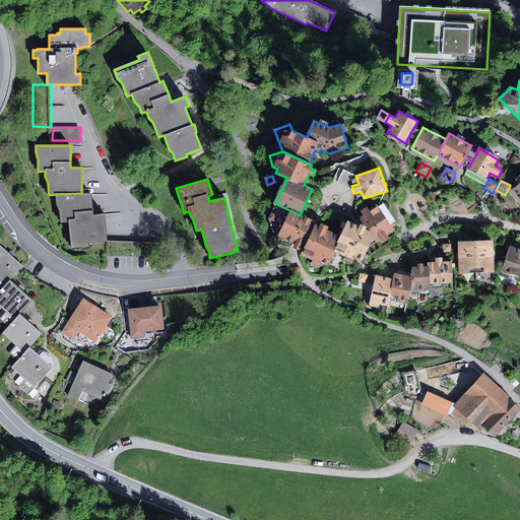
[(519,199),(512,190),(509,188),(507,191),(510,193),(519,204),(519,199)]
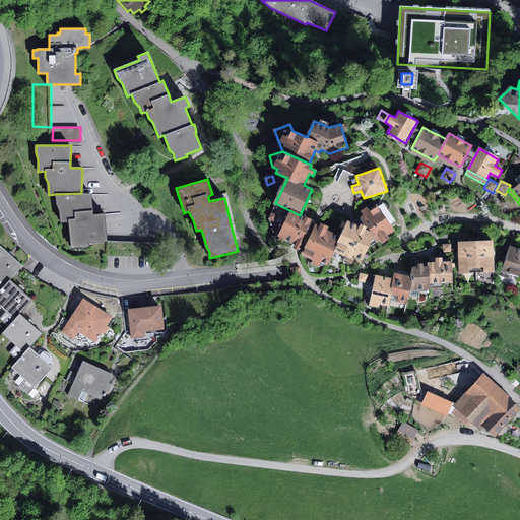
[(81,193),(56,194),(56,203),(60,211),(61,222),(69,222),(72,248),(88,246),(88,243),(107,241),(104,214),(93,215),(92,209),(91,194),(81,193)]
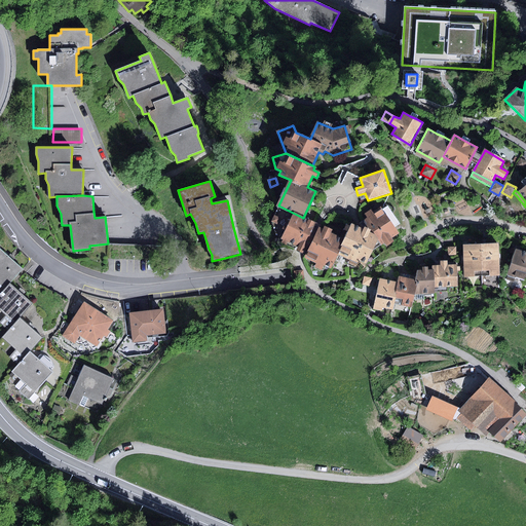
[(303,218),(278,205),(271,221),(275,234),(280,236),(279,239),(282,240),(280,242),(287,246),(288,242),(298,247),(296,251),(306,255),(304,258),(316,263),(314,267),(323,270),(325,266),(331,268),(337,255),(344,239),(331,233),(333,230),(324,226),(320,227),(321,225),(303,218)]
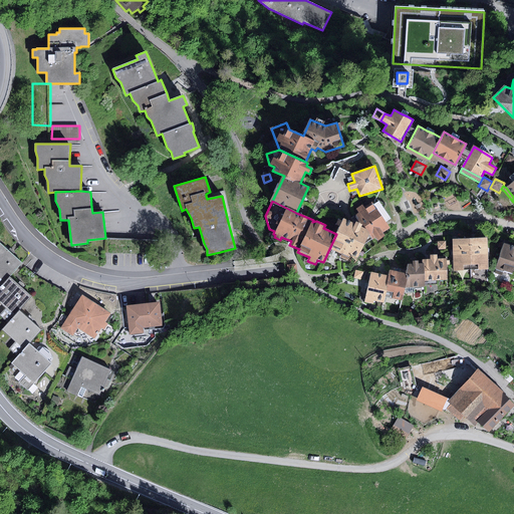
[(336,234),(329,249),(349,258),(351,255),(358,258),(364,245),(375,239),(377,241),(384,236),(382,233),(389,228),(371,205),(366,210),(362,205),(357,209),(360,214),(349,222),(343,219),(336,234)]
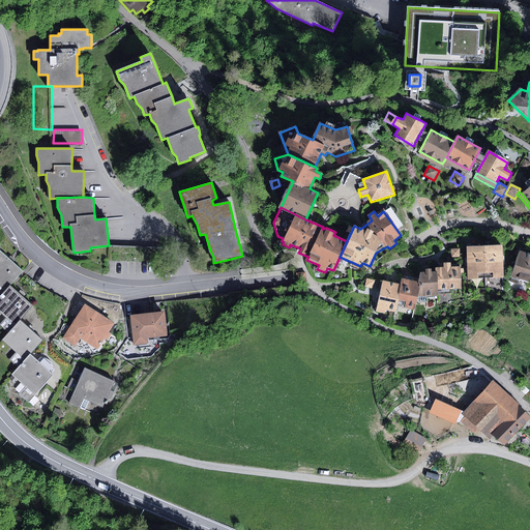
[(502,245),(486,246),(487,278),(503,277),(502,245)]
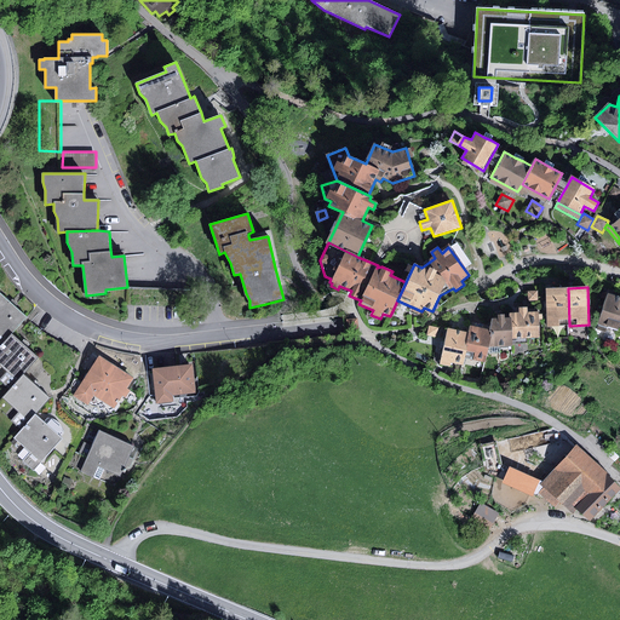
[(568,288),(546,288),(547,326),(569,326),(568,288)]
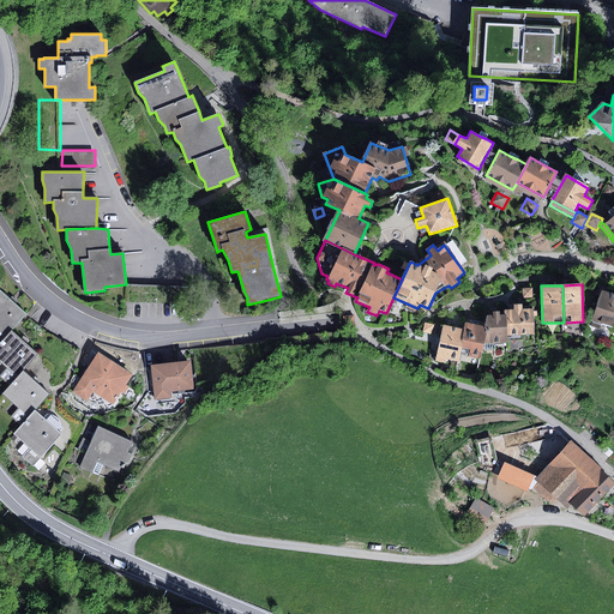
[(533,288),(523,289),(523,299),(533,299),(533,288)]
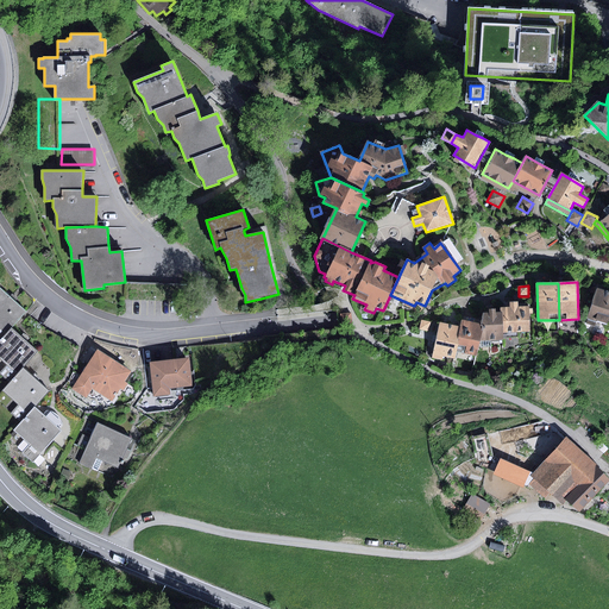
[(26,312),(0,288),(0,340),(11,328),(26,312)]
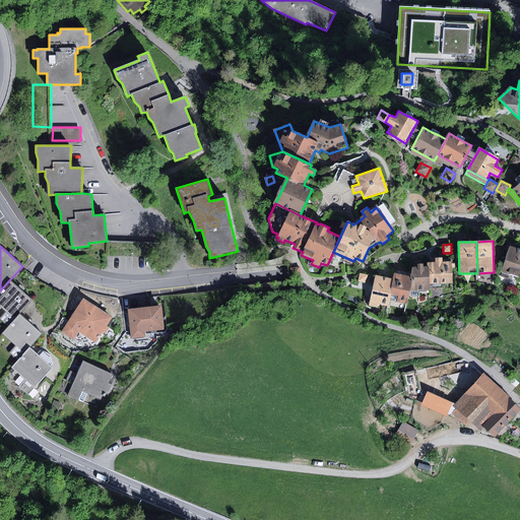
[(519,270),(519,268),(519,250),(510,247),(501,273),(509,275),(510,273),(517,275),(519,270)]
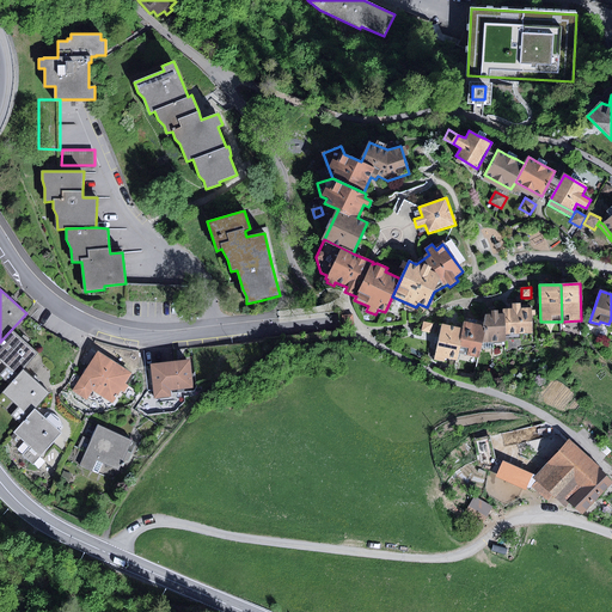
[(507,334),(532,332),(532,308),(521,308),(520,304),(512,304),(512,308),(506,308),(506,313),(507,334)]
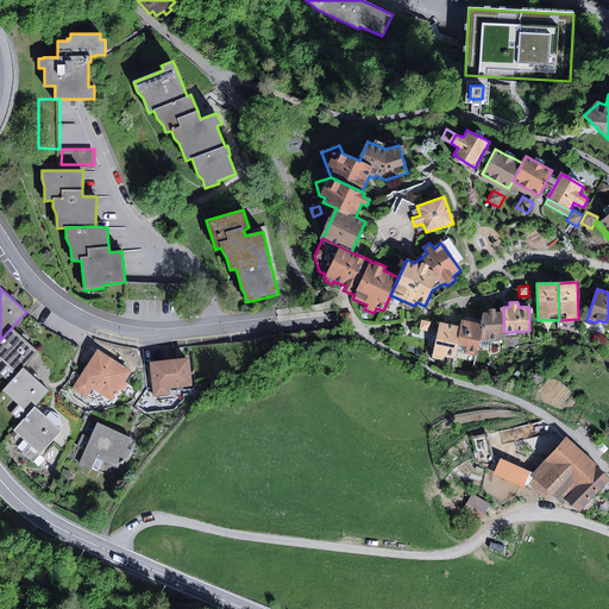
[(483,325),(481,340),(504,340),(504,332),(503,312),(496,313),(496,309),(489,309),(489,313),(485,313),(483,325)]
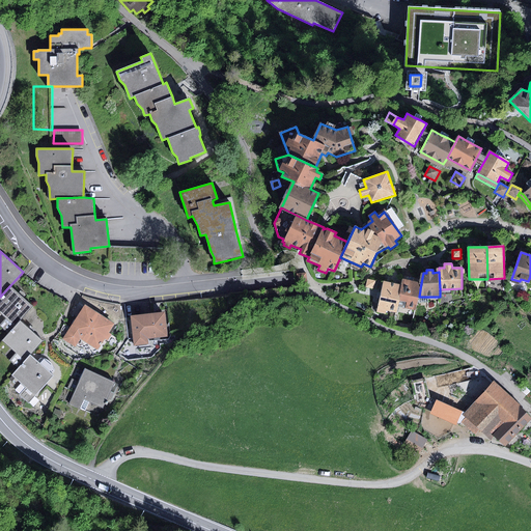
[(306,273),(297,274),(298,283),(307,282),(306,273)]
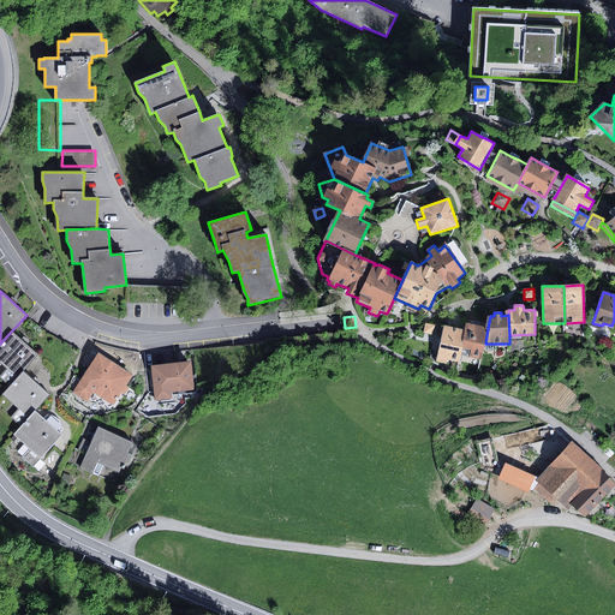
[(425,323),(423,333),(433,334),(435,326),(425,323)]
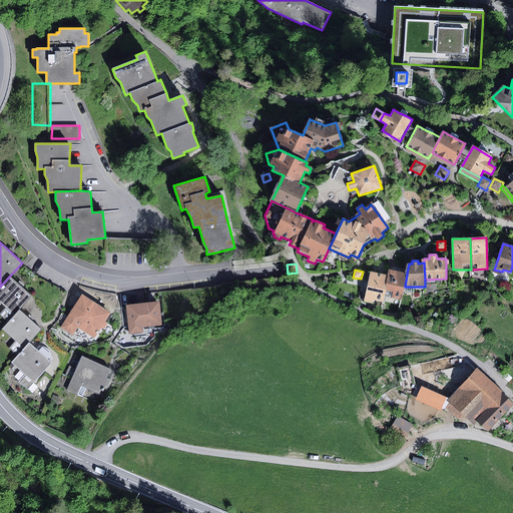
[(390,271),(389,275),(385,291),(393,292),(392,299),(402,301),(405,287),(407,274),(390,271)]
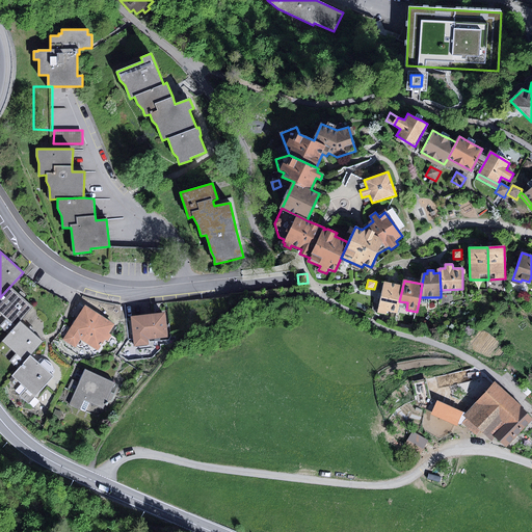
[(399,301),(403,285),(383,282),(377,313),(388,315),(388,312),(397,313),(399,301)]
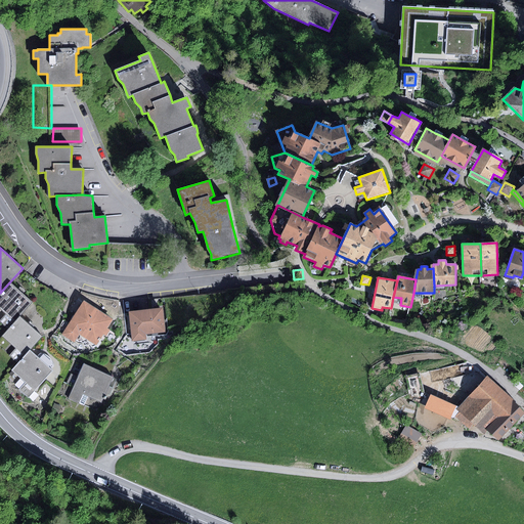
[(32,302),(9,282),(0,293),(0,308),(6,314),(0,320),(0,321),(8,329),(19,316),(32,302)]
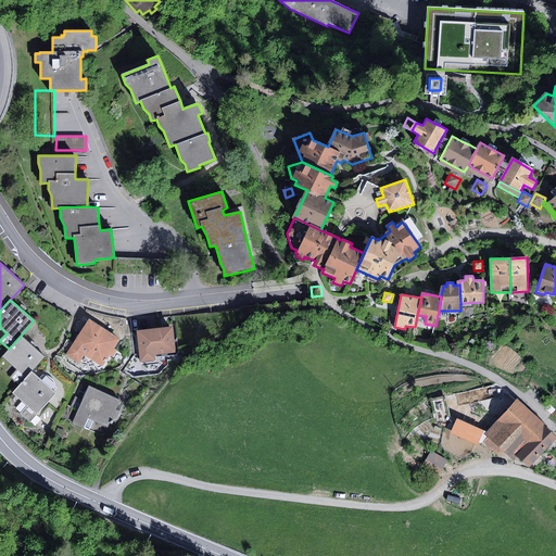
[(118,339),(88,319),(64,355),(78,364),(84,355),(101,367),(110,355),(112,356),(116,350),(113,348),(118,339)]
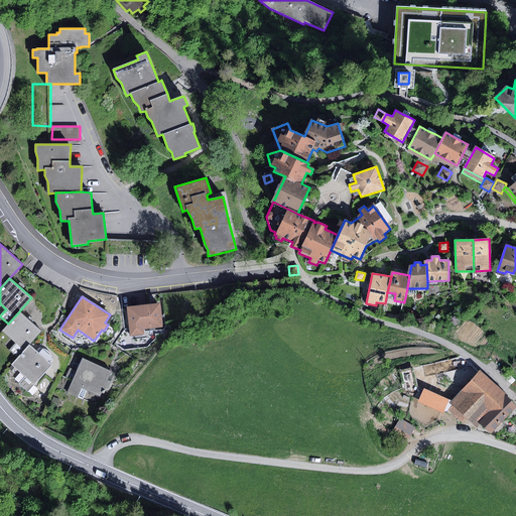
[(159,302),(125,306),(129,337),(143,335),(143,330),(162,328),(159,302)]
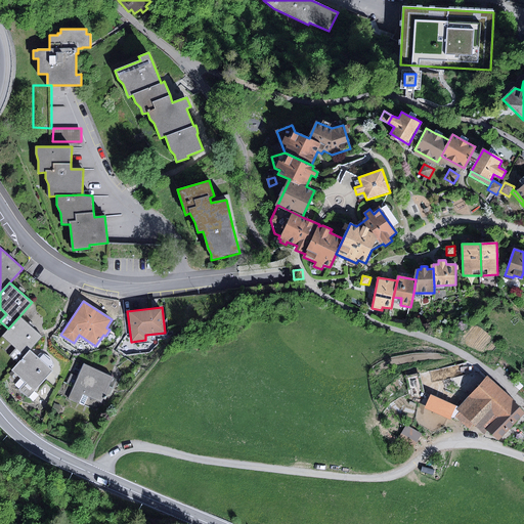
[(42,337),(19,316),(8,329),(2,336),(16,348),(9,355),(18,363),(30,350),(42,337)]
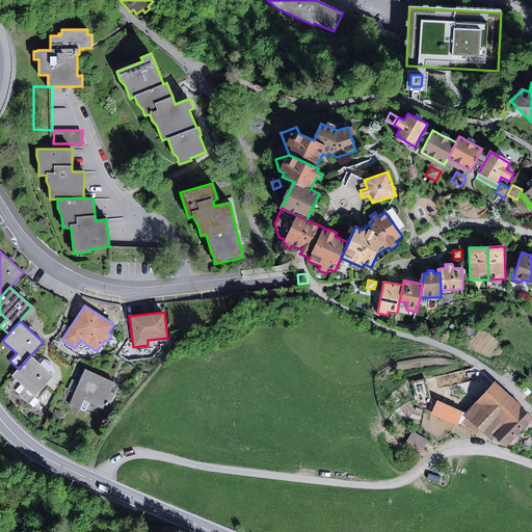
[(37,362),(30,355),(19,369),(11,376),(26,389),(20,395),(29,404),(54,376),(52,375),(37,362)]
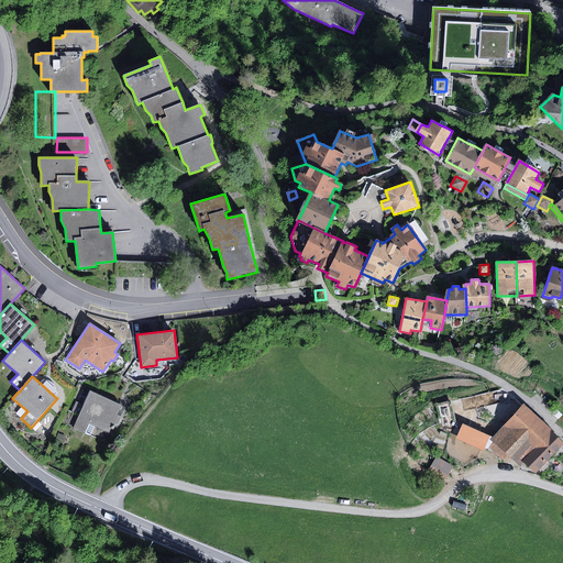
[(43,379),(40,383),(55,397),(57,394),(57,392),(56,388),(52,383),(47,381),(44,379),(43,379)]
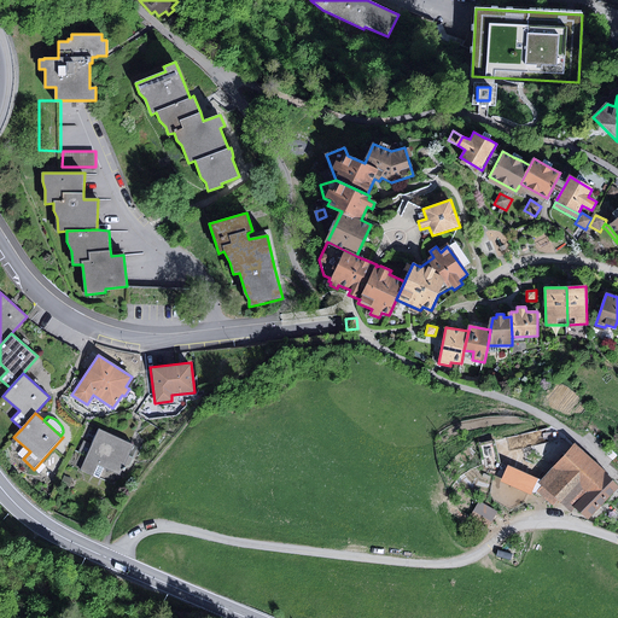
[(132,444),(98,430),(81,470),(99,478),(104,468),(120,474),(123,466),(128,467),(133,458),(127,455),(132,444)]
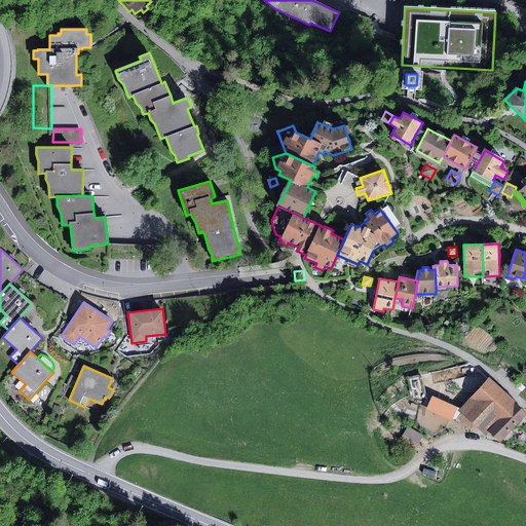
[(501,444),(525,417),(525,411),(489,376),(456,411),(460,414),(457,418),(471,430),(475,426),(485,436),(488,431),(501,444)]
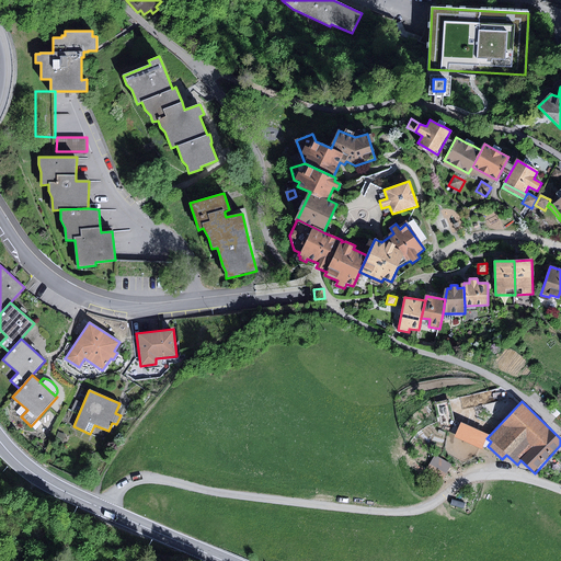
[(461,423),(455,437),(481,449),(488,435),(461,423)]
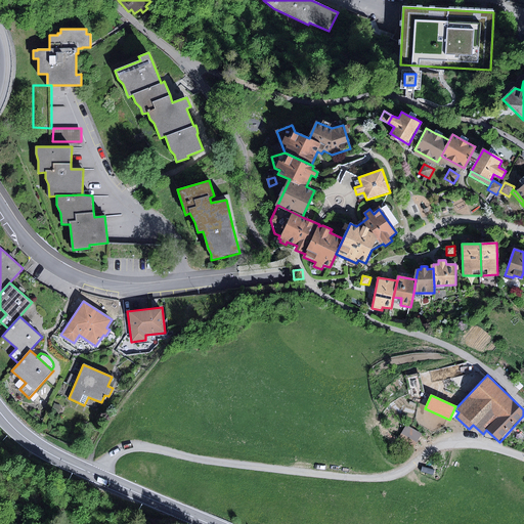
[(406,425),(398,439),(415,448),(422,434),(406,425)]
